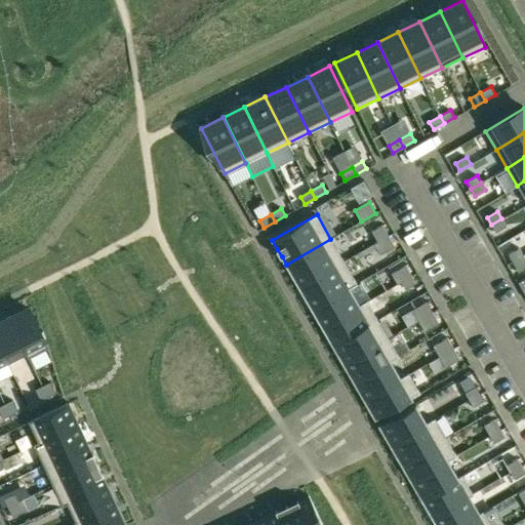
[(501,218),(491,225),(495,232),(506,226),(501,218)]
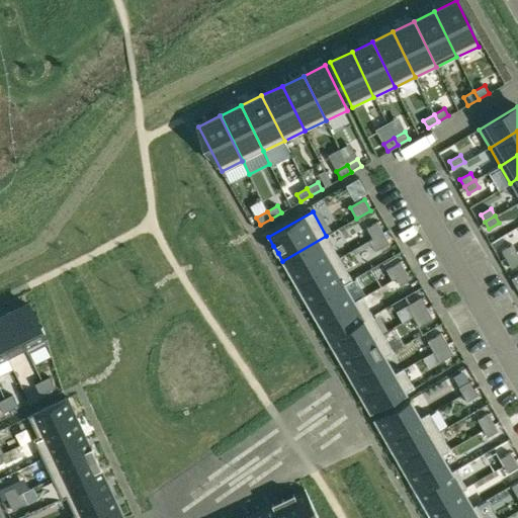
[(376,222),(366,228),(370,235),(367,237),(369,241),(383,233),(376,222)]
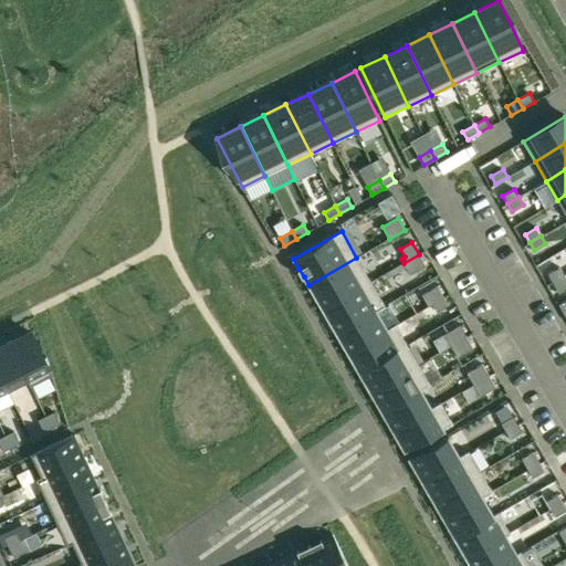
[(419,254),(404,263),(410,274),(426,265),(419,254)]
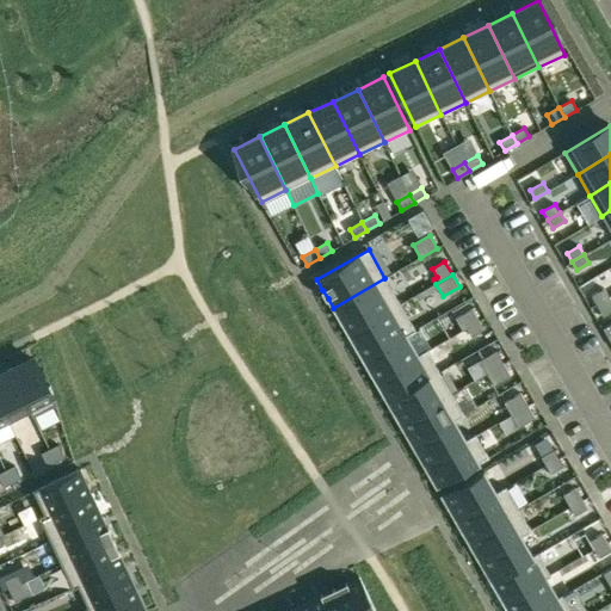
[(384,278),(333,308),(349,334),(400,304),(384,278)]
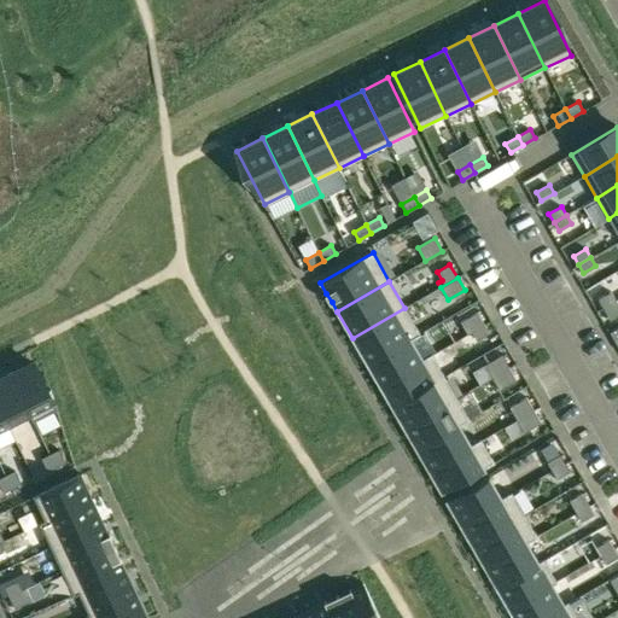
[(611,292),(598,299),(602,308),(616,301),(611,292)]
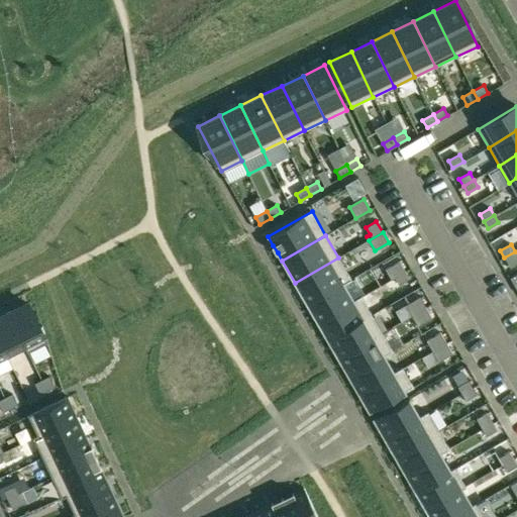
[(516,254),(515,251),(504,257),(510,268),(516,264),(516,254)]
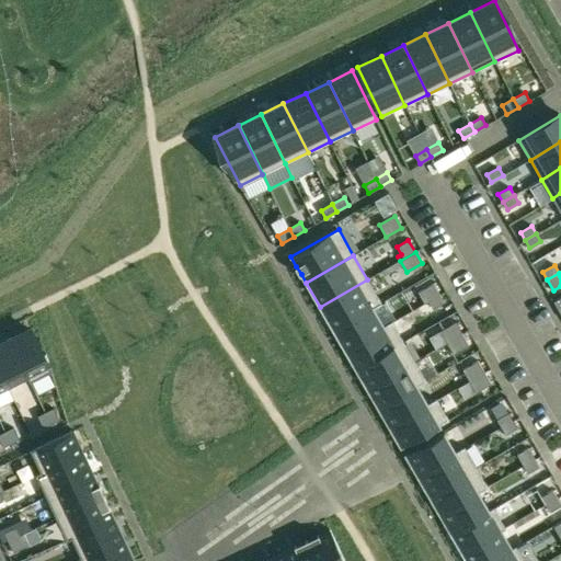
[(367,279),(320,307),(333,331),(381,304),(367,279)]
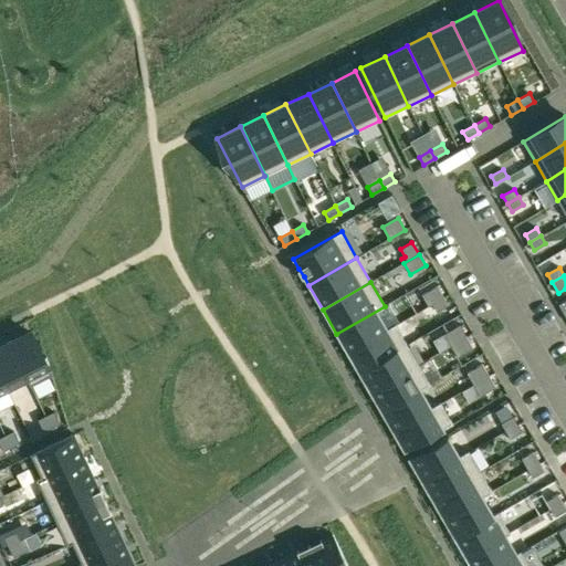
[(437,285),(421,295),(428,306),(432,304),(443,297),(437,285)]
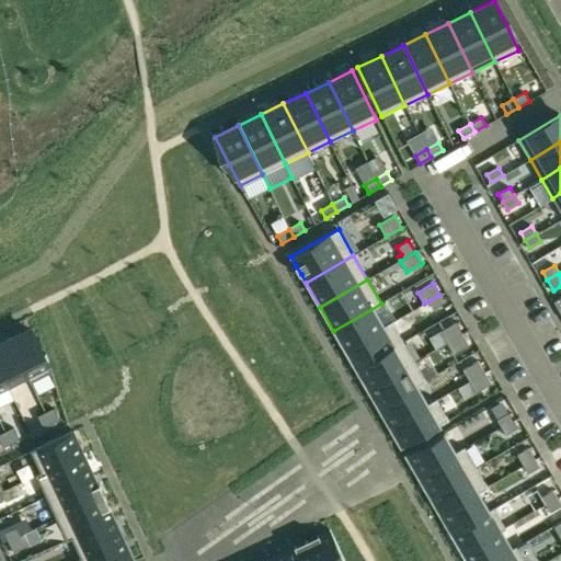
[(439,295),(428,301),(433,309),(444,302),(439,295)]
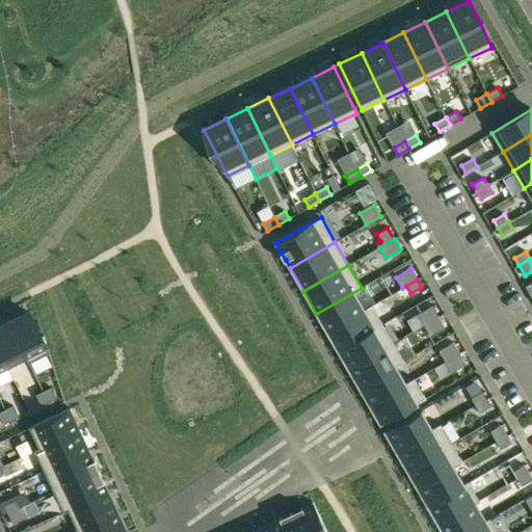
[(362,288),(316,314),(326,331),(372,306),(371,304),(363,310),(353,293),(362,288)]
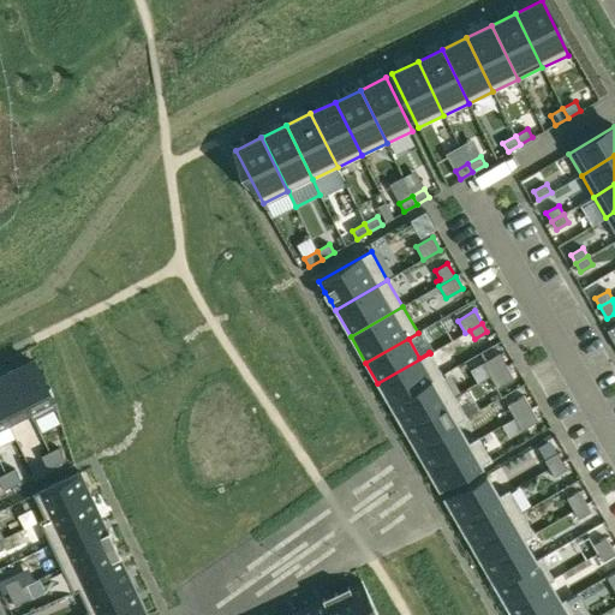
[(430,353),(377,383),(390,405),(442,375),(430,353)]
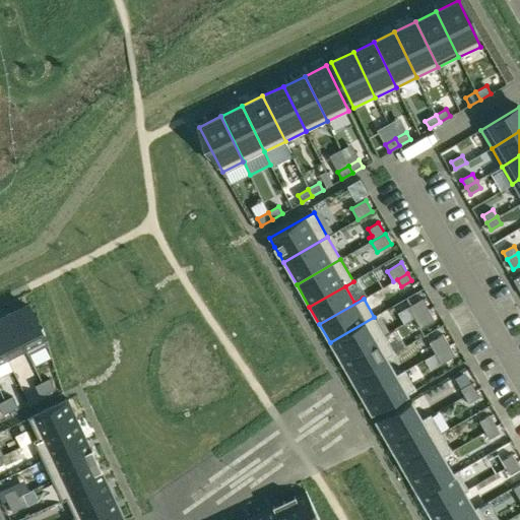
[(423,299),(408,307),(414,317),(429,309),(423,299)]
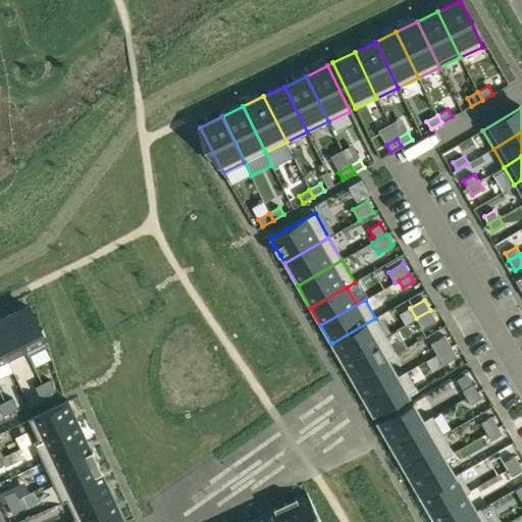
[(10,315),(8,316),(29,356),(48,346),(40,329),(28,306),(20,310),(10,315)]
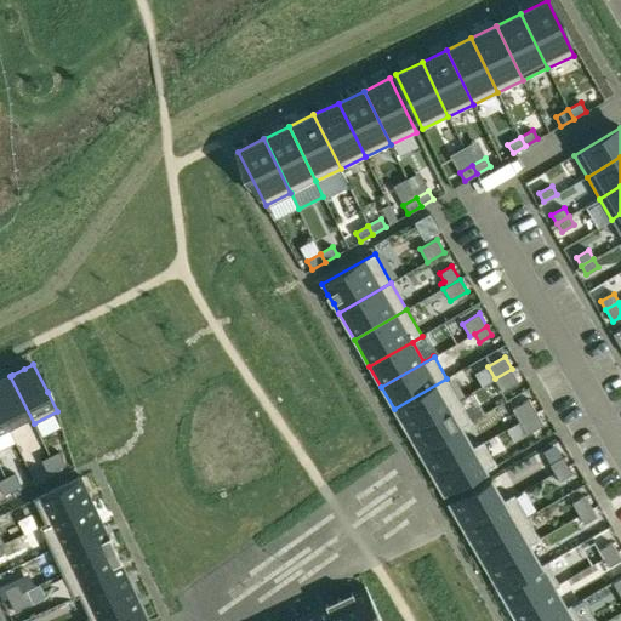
[(512,369),(495,379),(502,392),(519,382),(512,369)]
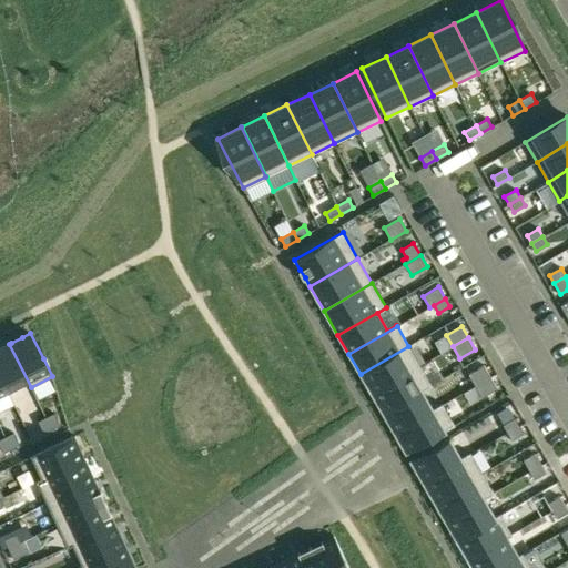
[(0,347),(0,375),(8,393),(28,383),(30,387),(31,387),(9,344),(8,345),(2,347),(0,347)]
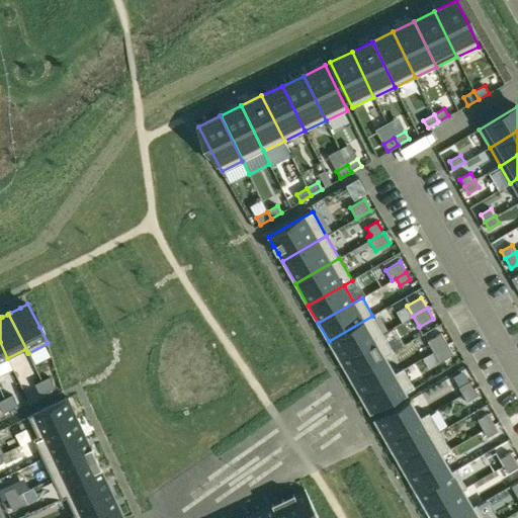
[(372,316),(329,341),(329,342),(333,340),(342,357),(382,334),(372,316)]
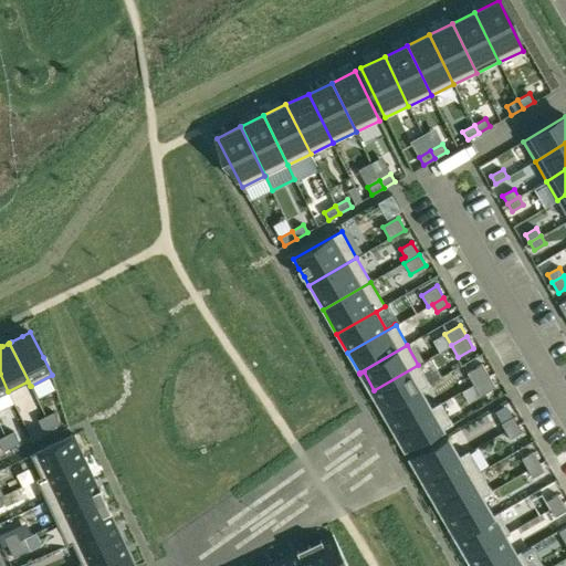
[(482,364),(467,373),(473,385),(489,376),(482,364)]
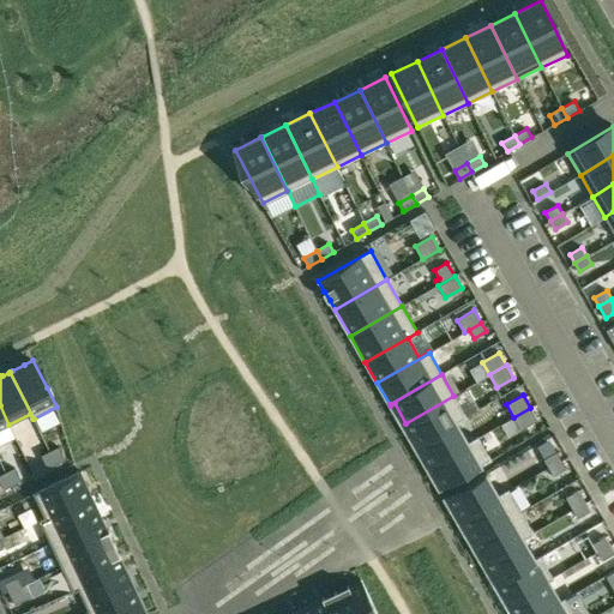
[(453,396),(405,423),(417,444),(465,416),(453,396)]
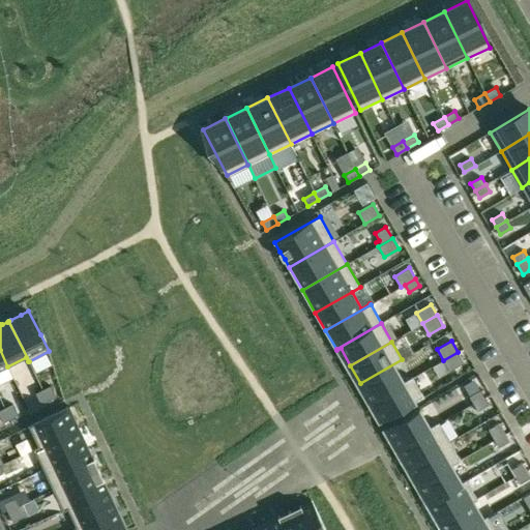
[(458,352),(443,360),(449,371),(464,362),(458,352)]
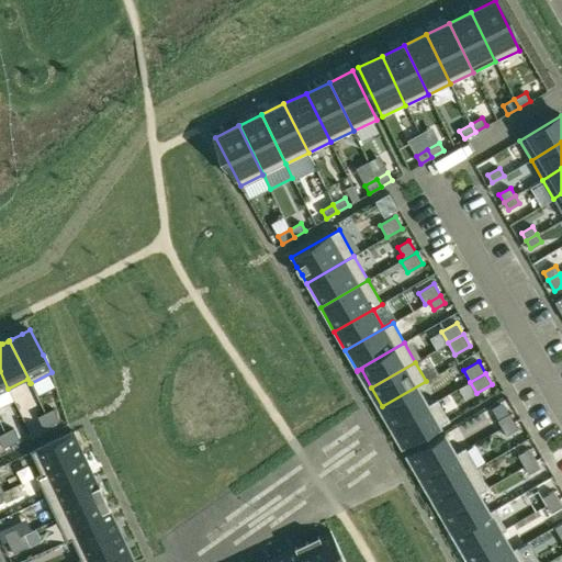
[(426,381),(382,406),(394,426),(438,401),(437,400),(428,405),(418,388),(427,382),(426,381)]
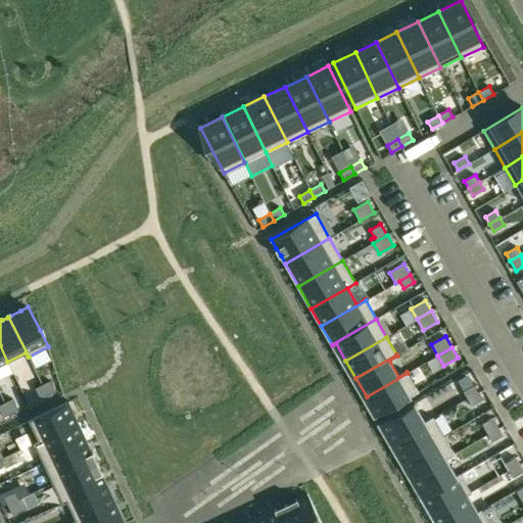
[(408,373),(367,396),(377,415),(418,391),(408,373)]
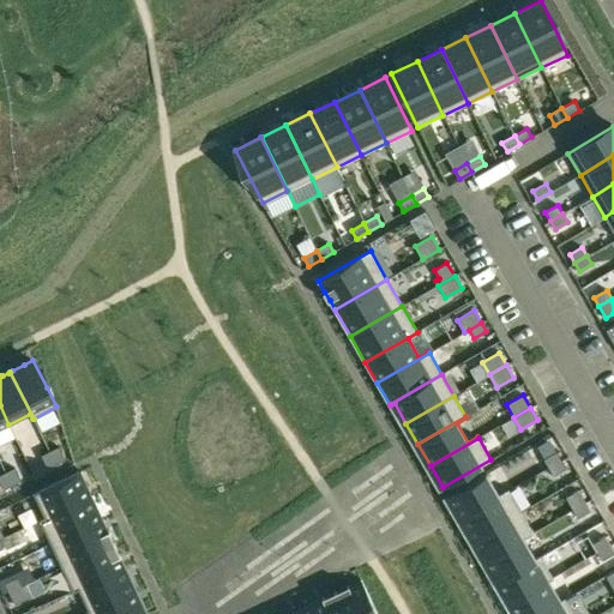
[(59,446),(49,451),(56,464),(65,459),(59,446)]
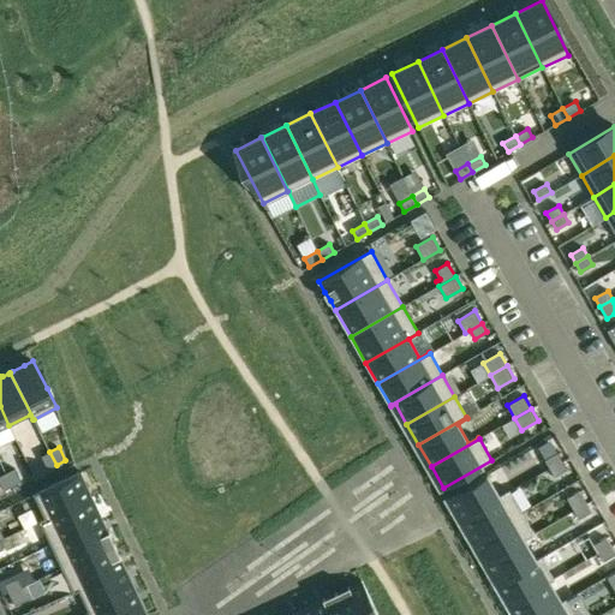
[(49,452),(41,455),(48,469),(57,465),(49,452)]
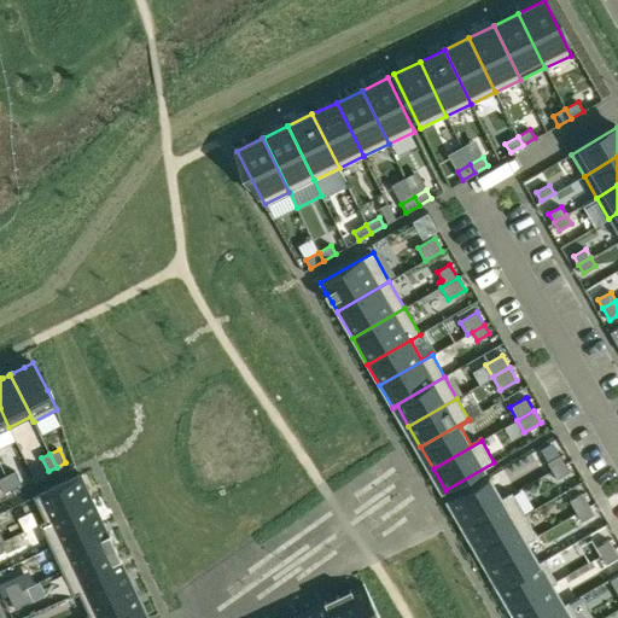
[(559,455),(547,462),(552,471),(565,464),(559,455)]
